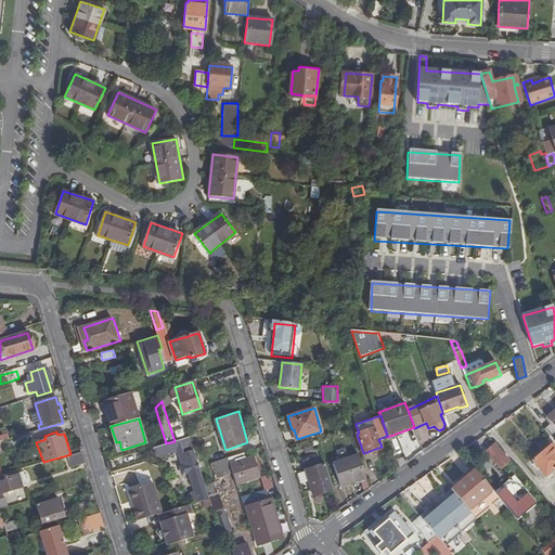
[(192,442),(190,436),(175,441),(166,443),(153,448),(156,456),(177,450),(178,452),(179,452),(182,464),(182,465),(185,473),(189,472),(195,491),(206,488),(205,485),(194,451),(184,454),(182,449),(183,448),(182,446),(192,442)]
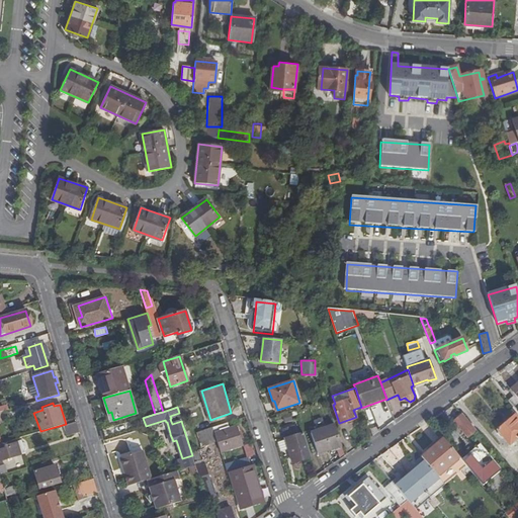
[(289,414),(282,416),(284,423),(291,421),(289,414)]
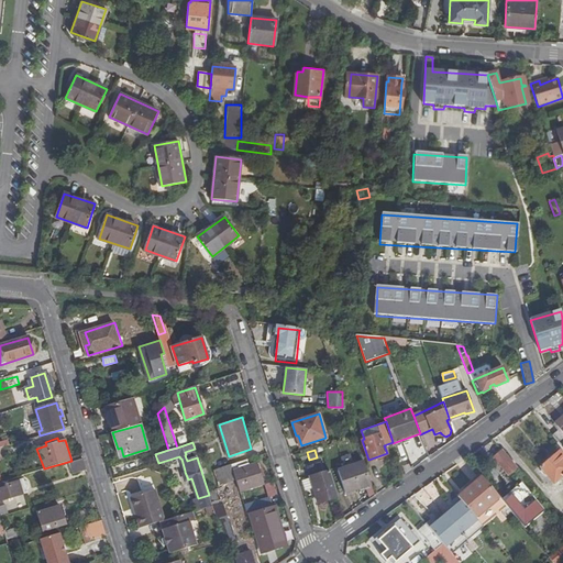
[(517,468),(501,450),(493,456),(508,475),(517,468)]
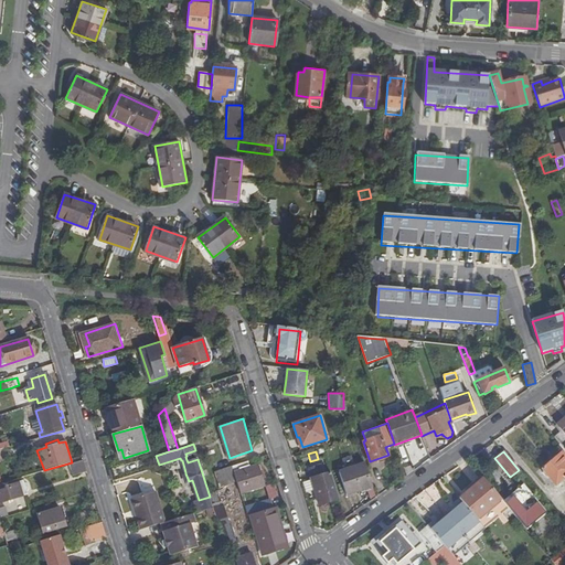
[(564,455),(562,452),(541,470),(543,471),(543,473),(546,477),(547,477),(555,486),(564,477),(564,455)]
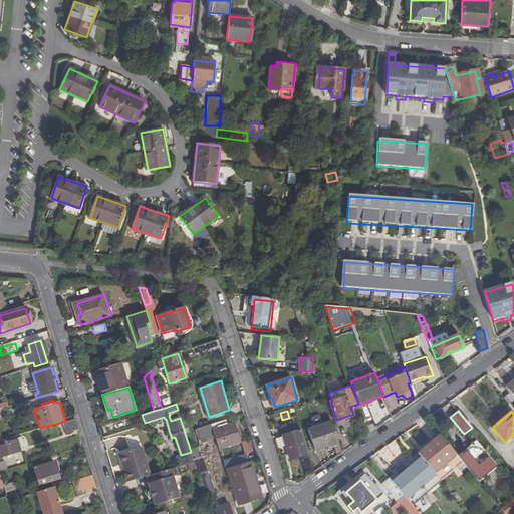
[(77,428),(75,419),(62,423),(65,432),(77,428)]
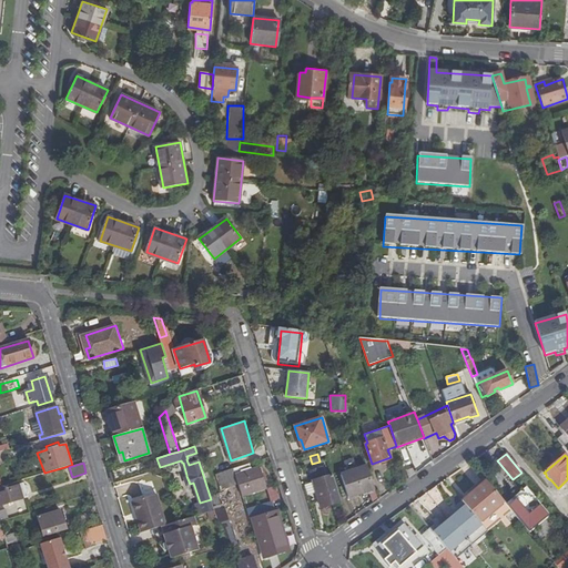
[(240,475),(237,467),(234,468),(237,483),(242,496),(266,488),(260,468),(240,475)]
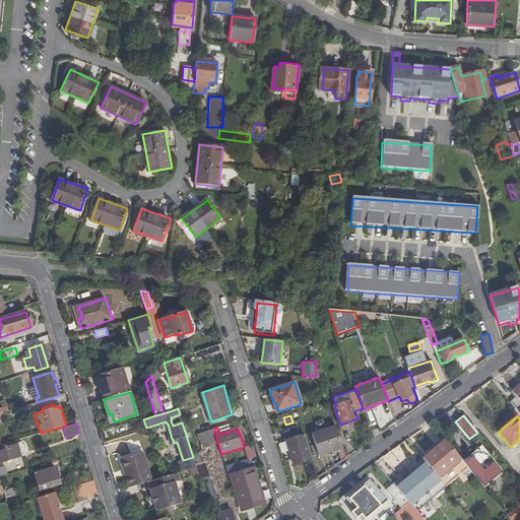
[(302,436),(299,436),(296,428),(284,431),(296,464),(312,459),(305,435),(302,436)]
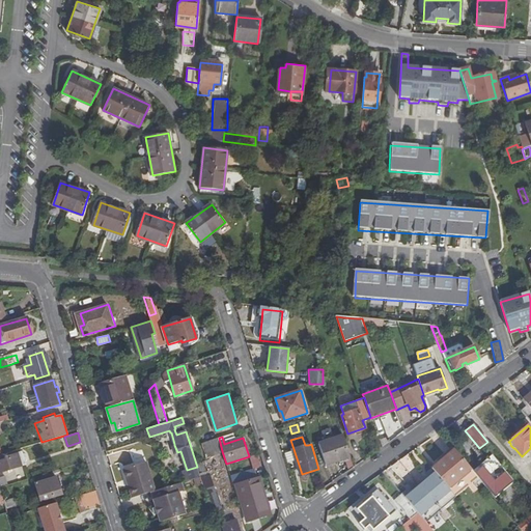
[(351,457),(343,437),(318,444),(326,466),(351,457)]
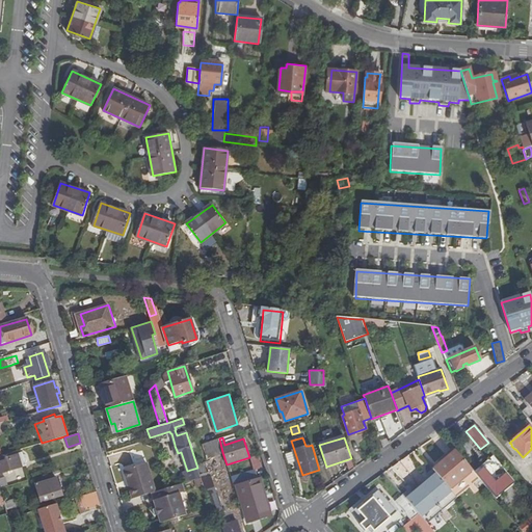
[(209,459),(222,452),(219,439),(205,444),(209,459)]
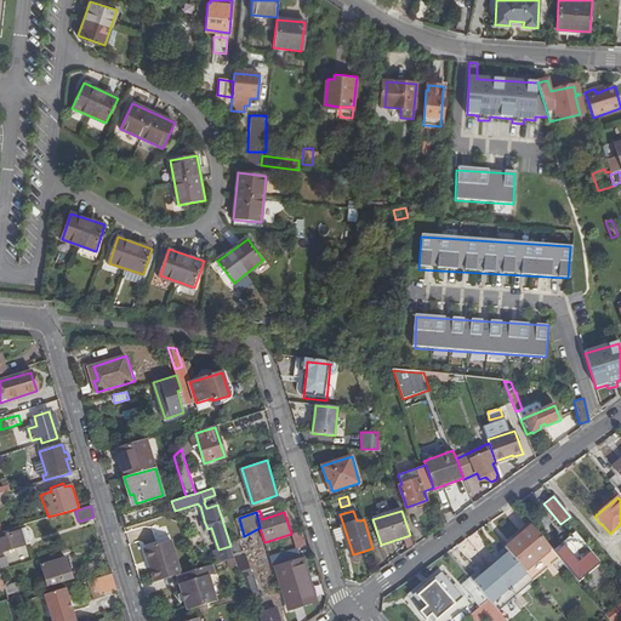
[(512,539),(513,541),(531,527),(529,524),(512,539)]
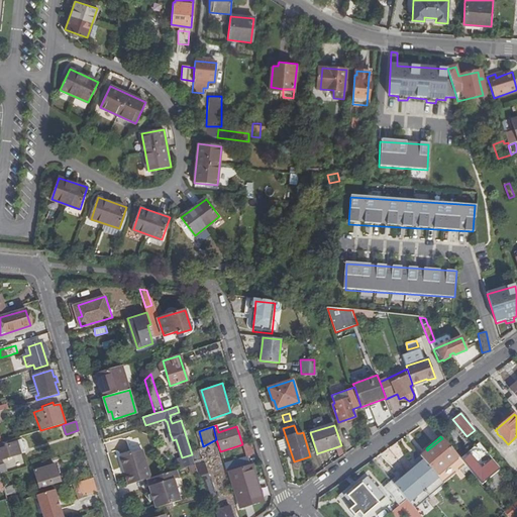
[(458,456),(442,438),(427,450),(420,456),(422,459),(438,478),(443,485),(466,466),(458,456)]
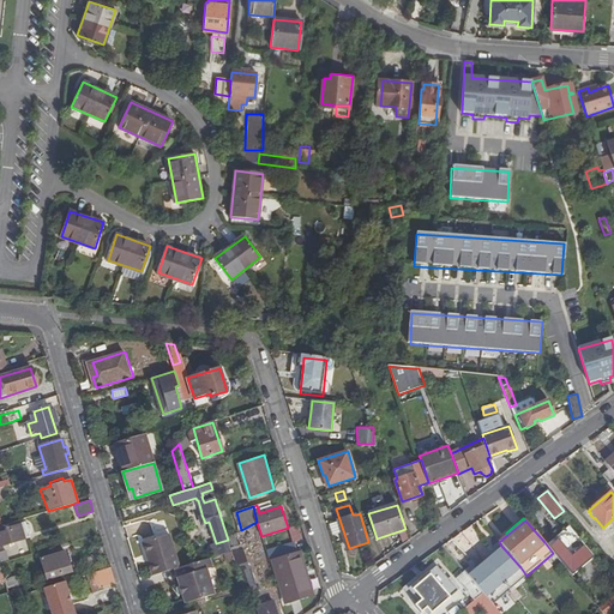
[(11,529),(10,523),(6,524),(0,525),(0,546),(8,545),(13,542),(29,537),(29,534),(31,533),(29,527),(26,528),(25,525),(11,529)]
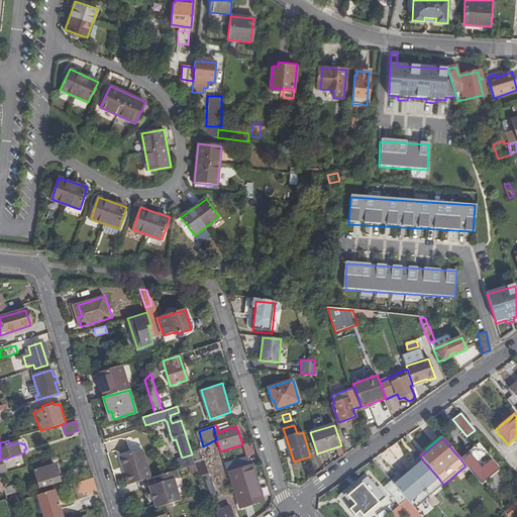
[(218,449),(214,441),(192,452),(196,459),(218,449)]
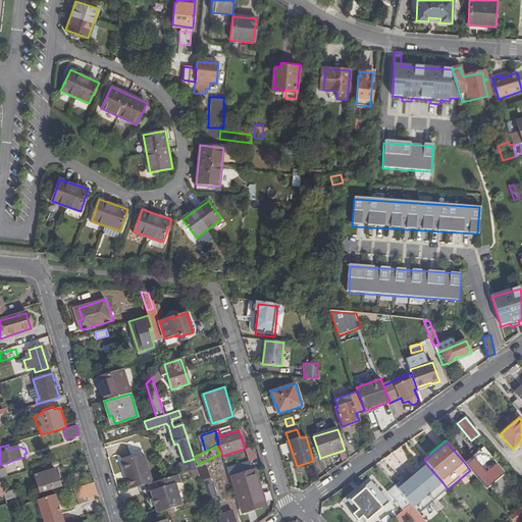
[(473,453),(463,461),(470,470),(486,489),(505,474),(492,460),(493,459),(487,452),(485,451),(482,450),(479,451),(476,452),(473,453)]
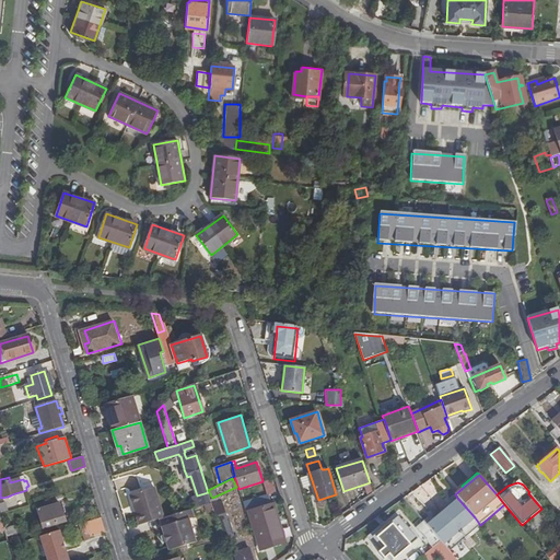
[(136,512),(140,525),(163,517),(164,517),(154,487),(130,494),(135,506),(138,505),(140,511),(136,512)]
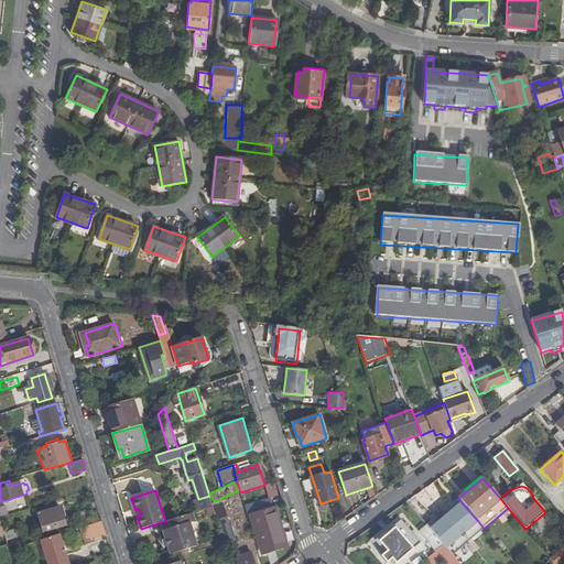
[(209,496),(198,499),(202,510),(213,506),(209,496)]
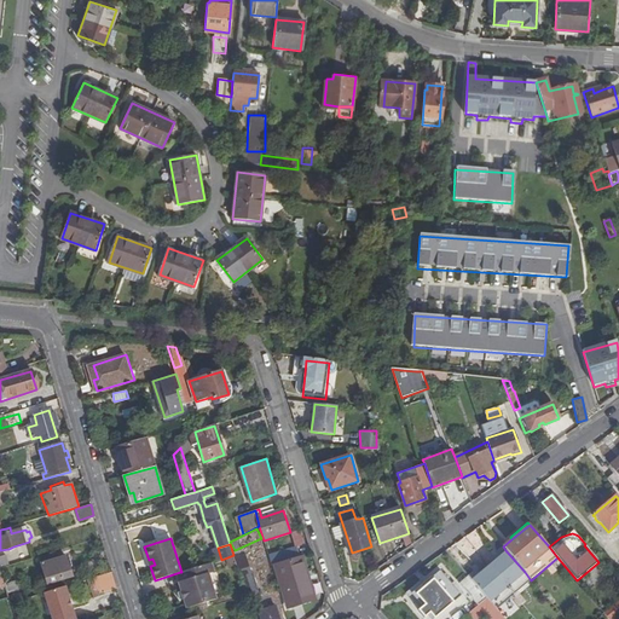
[(284,561),(300,556),(298,547),(282,551),(284,561)]
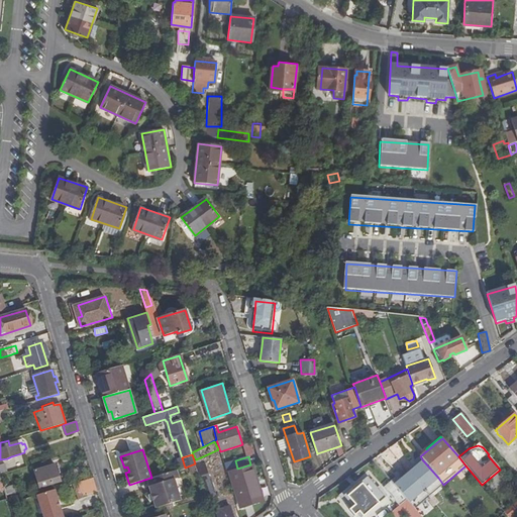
[(217,495),(205,458),(196,461),(208,498),(217,495)]
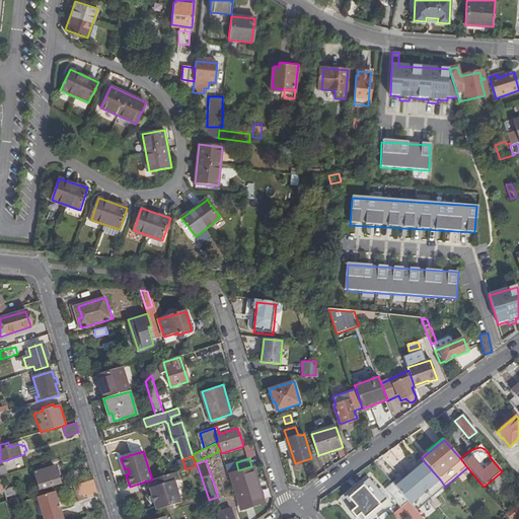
[(440,479),(424,461),(395,486),(412,505),(440,479)]
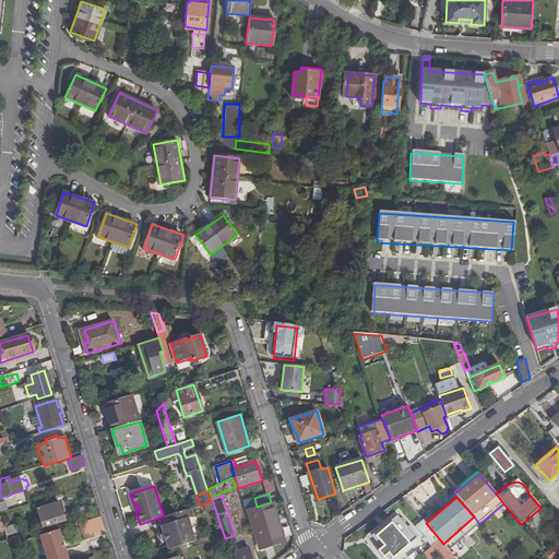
[(275,501),(271,502),(284,543),(287,542),(275,501)]
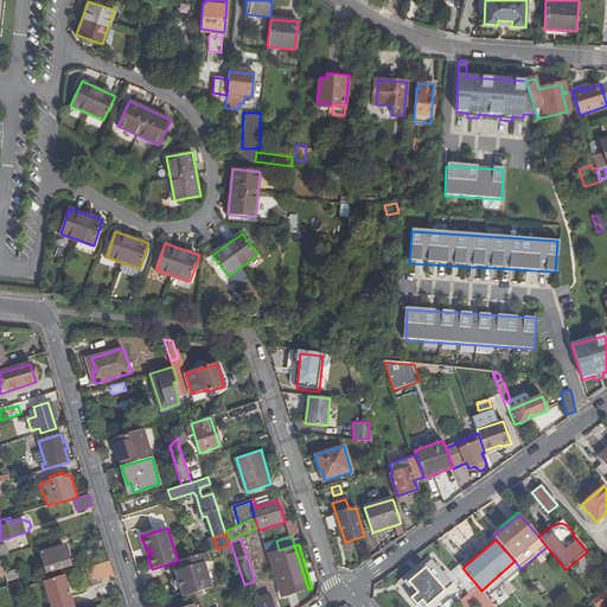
[(64,545),(42,553),(46,572),(70,564),(64,545)]
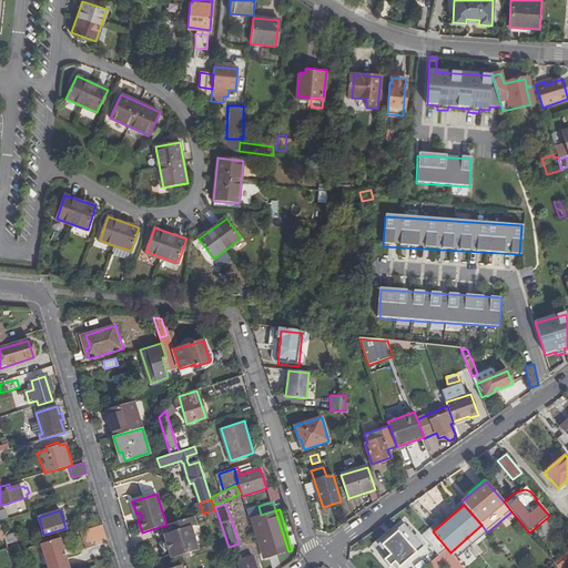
[(288,551),(275,510),(261,515),(262,519),(259,520),(257,516),(252,517),(256,534),(261,533),(269,558),(288,551)]
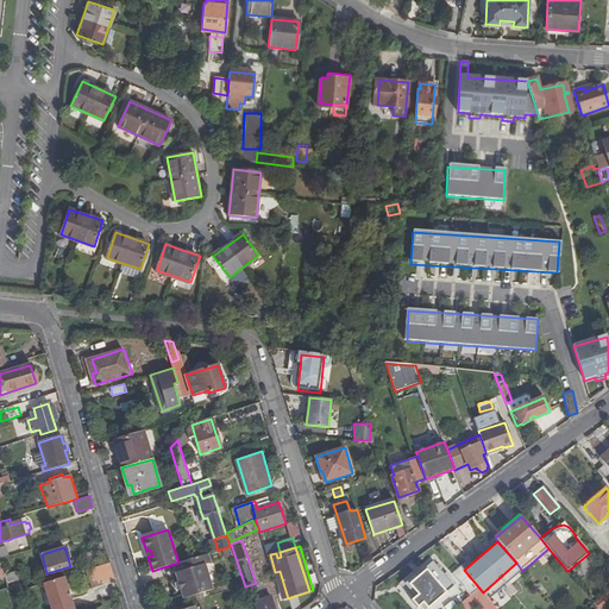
[(208,553),(189,559),(179,563),(177,563),(180,571),(180,572),(187,597),(218,588),(208,553)]
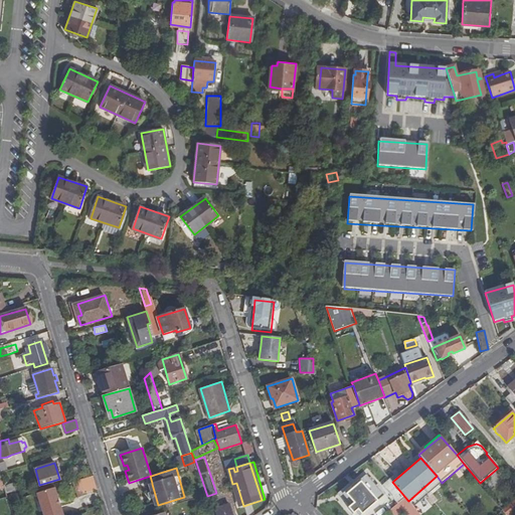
[(96,487),(93,476),(76,481),(77,482),(80,491),(96,487)]
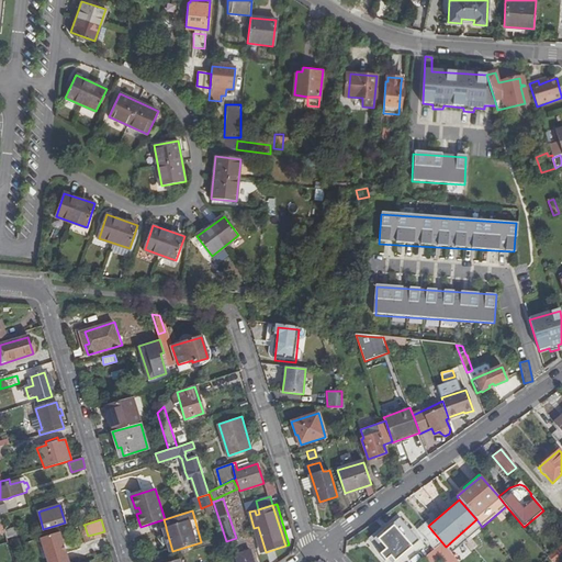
[(12,523),(6,526),(9,537),(17,535),(12,523)]
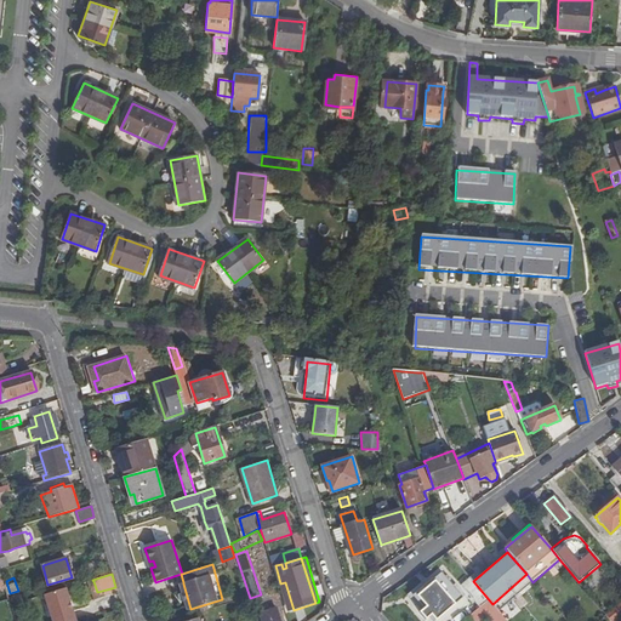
[(436,620),(454,605),(433,580),(415,596),(436,620)]
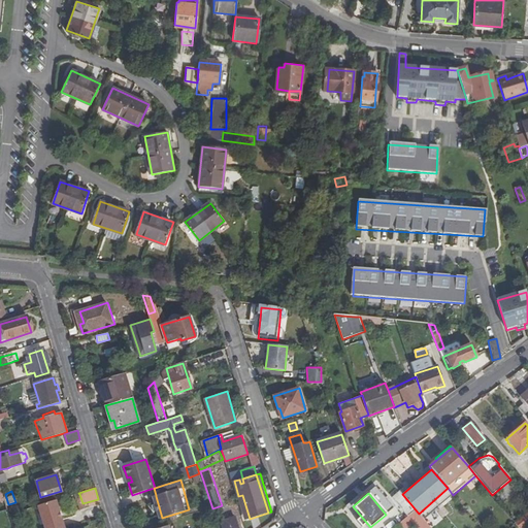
[(242,495),(238,496),(245,519),(250,519),(242,495)]
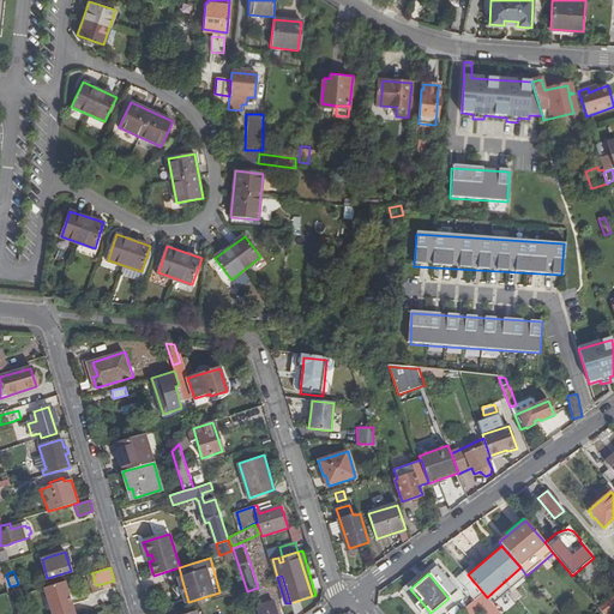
[(155,582),(163,609),(181,605),(175,585),(167,588),(163,579),(155,582)]
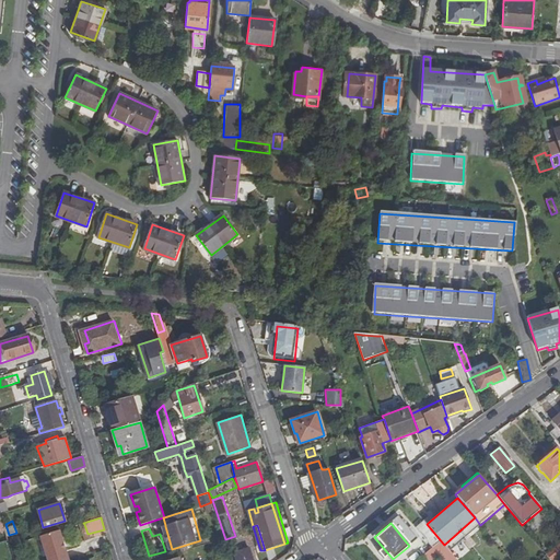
[(58,531),(39,536),(46,559),(67,559),(65,550),(62,551),(60,544),(62,544),(58,531)]
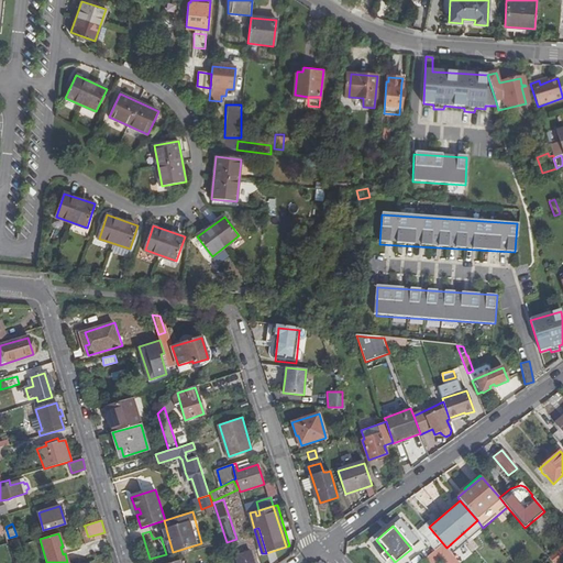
[(459,562),(471,555),(464,543),(452,550),(459,562)]
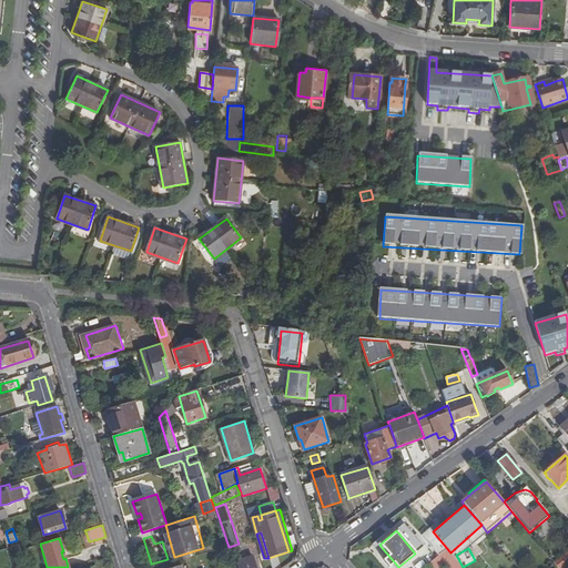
[(555,563),(558,567),(564,567),(567,565),(567,551),(566,554),(555,563)]
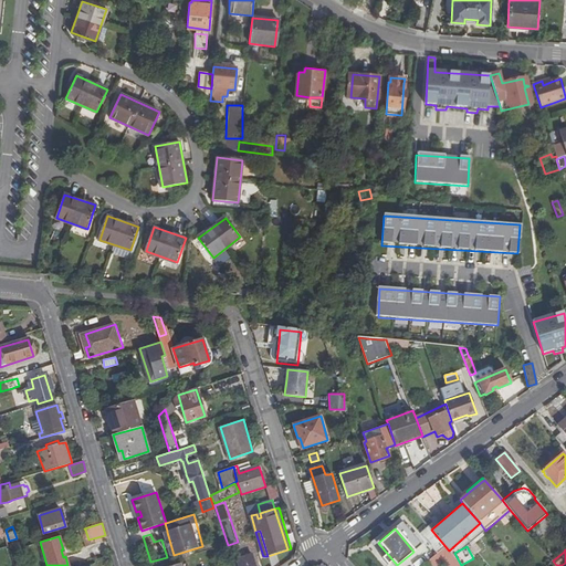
[(254,565),(251,554),(236,558),(237,565),(254,565)]
